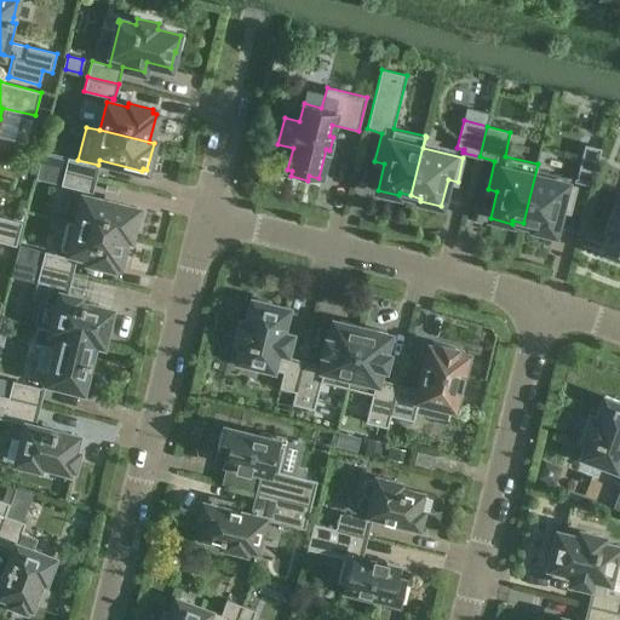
[(575,181),(592,185),(601,149),(585,144),(577,179),(575,179),(575,181)]
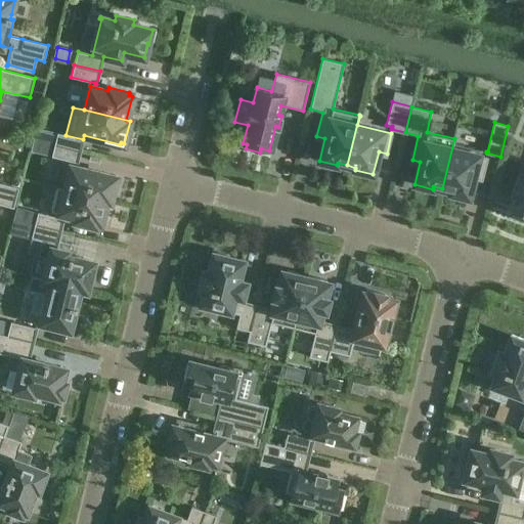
[(36,128),(34,139),(80,150),(83,139),(66,135),(57,133),(36,128)]
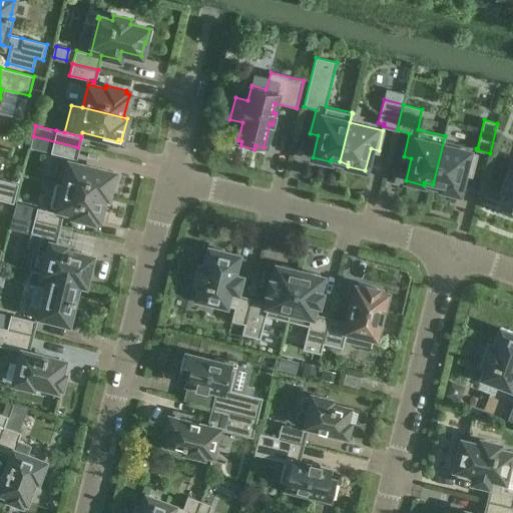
[(445,135),(433,184),(441,187),(441,189),(459,193),(464,171),(472,173),(477,153),(469,151),(470,147),(445,140),(446,136),(445,135)]
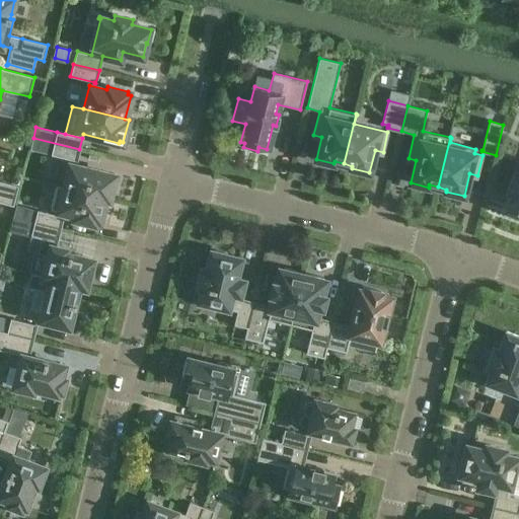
[(33,138),(30,150),(51,155),(75,161),(76,162),(79,149),(33,138)]
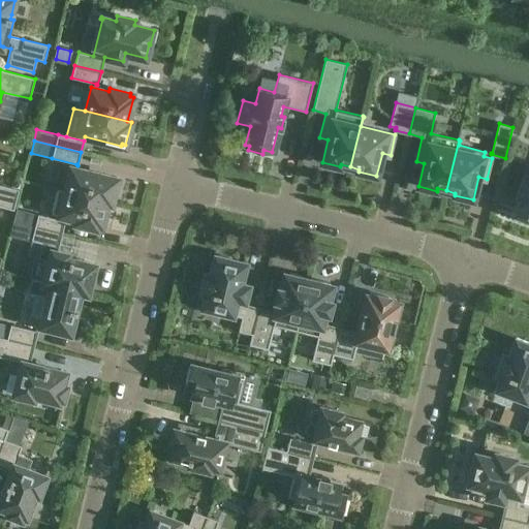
[(111,203),(117,180),(113,179),(114,178),(71,167),(65,190),(58,188),(57,189),(111,203)]
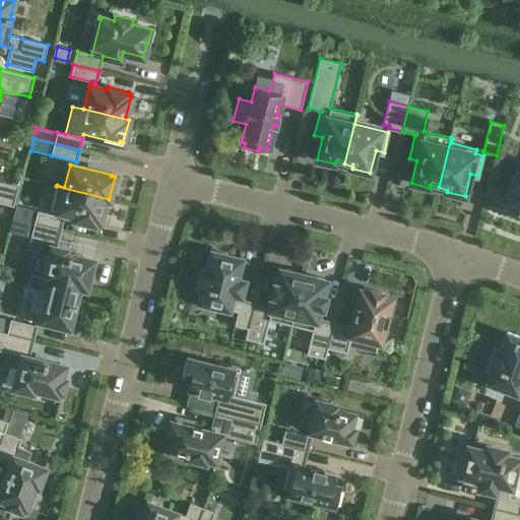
[(519,175),(517,174),(510,191),(515,193),(508,211),(519,216),(519,175)]
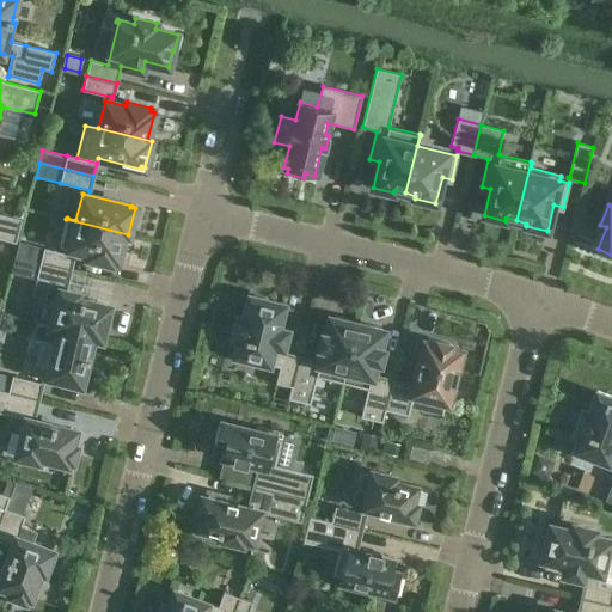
[(0,239),(16,243),(22,219),(0,213),(0,239)]
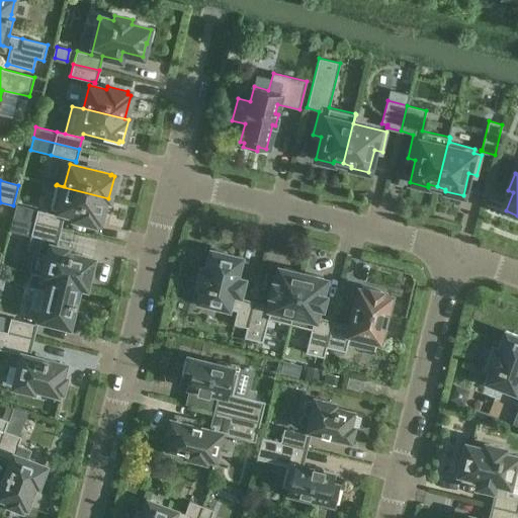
[(108,199),(108,198),(56,185),(51,208),(75,214),(74,219),(95,224),(96,220),(99,221),(105,198),(108,199)]
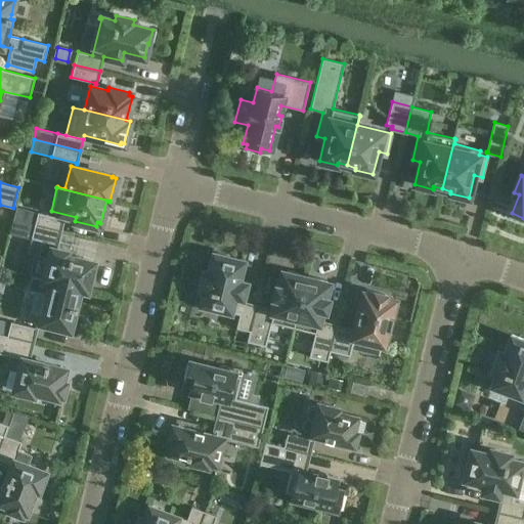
[(38,212),(35,224),(60,231),(63,218),(62,218),(38,212)]
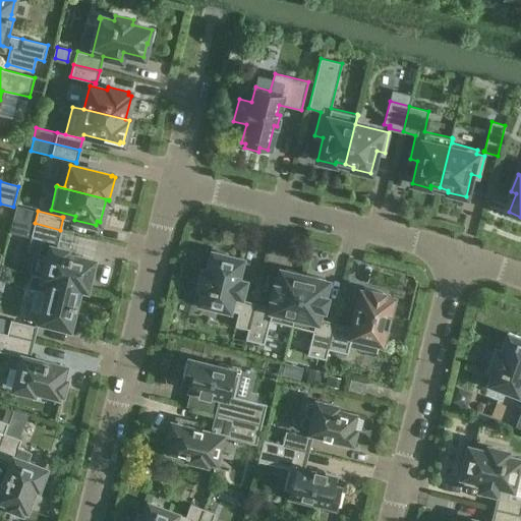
[(32,274),(31,275),(87,288),(87,286),(88,286),(91,274),(90,274),(93,261),(64,253),(65,250),(55,248),(60,230),(35,223),(31,237),(43,239),(40,253),(49,255),(44,277),(32,274)]
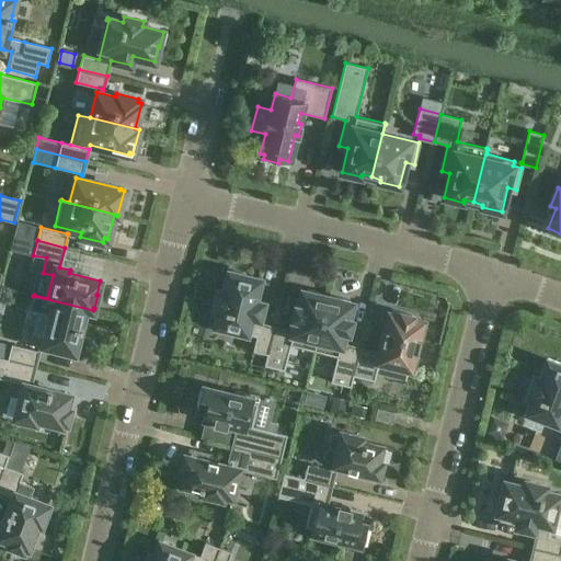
[(219,311),(216,327),(217,327),(218,325),(256,335),(253,351),(266,354),(264,366),(265,366),(274,327),(258,323),(263,304),(254,301),(260,279),(244,276),(244,274),(229,271),(225,292),(219,290),(215,309),(219,311)]
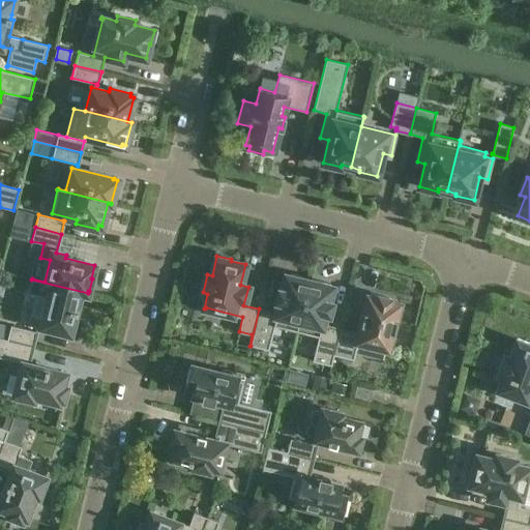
[(275,316),(271,315),(271,312),(259,308),(251,346),(268,350),(274,326),(296,331),(310,278),(289,273),(288,275),(286,274),(282,290),(280,289),(276,300),(280,300),(275,316)]
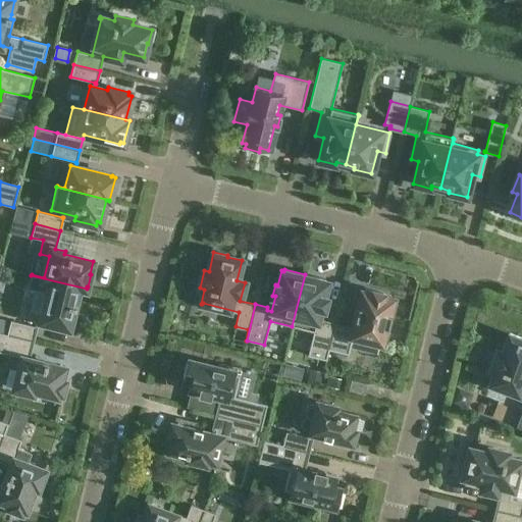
[(308,356),(325,360),(334,324),(322,321),(321,323),(317,322),(321,308),(323,308),(326,298),(324,297),(327,282),(324,281),(325,279),(305,274),(292,326),(313,331),(308,356)]
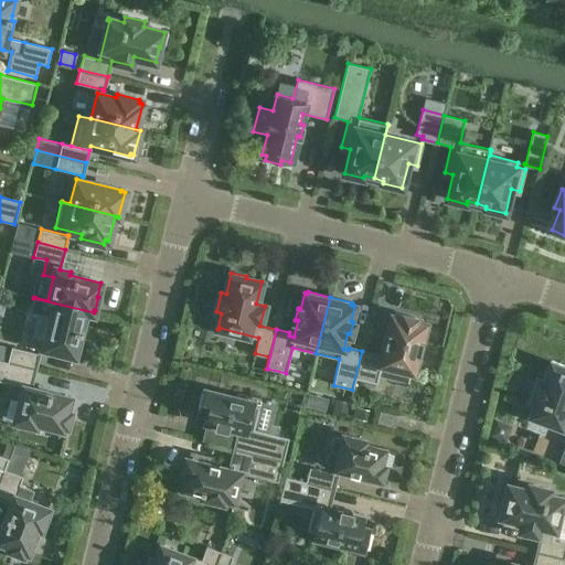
[(77,356),(82,339),(78,338),(85,311),(93,313),(94,312),(33,298),(35,299),(32,310),(52,316),(44,348),(49,349),(48,350),(61,353),(61,352),(77,356)]
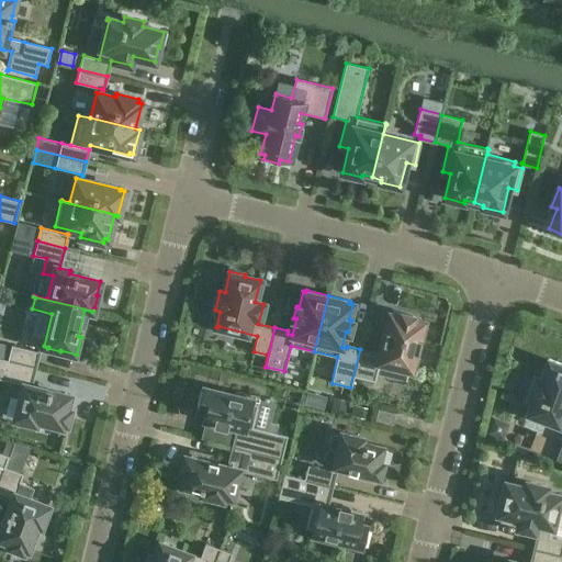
[(415,368),(422,339),(419,338),(424,322),(412,318),(413,316),(393,312),(393,314),(390,313),(380,355),(375,353),(375,352),(360,349),(350,388),(351,388),(355,377),(375,382),(380,362),(412,370),(413,367),(415,368)]
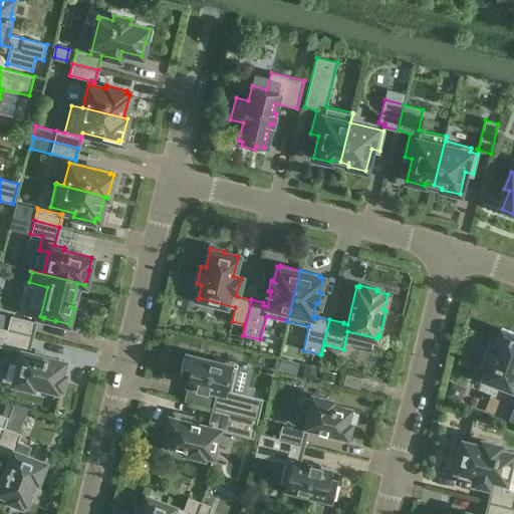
[(7,329),(32,335),(36,321),(34,321),(10,315),(7,329)]
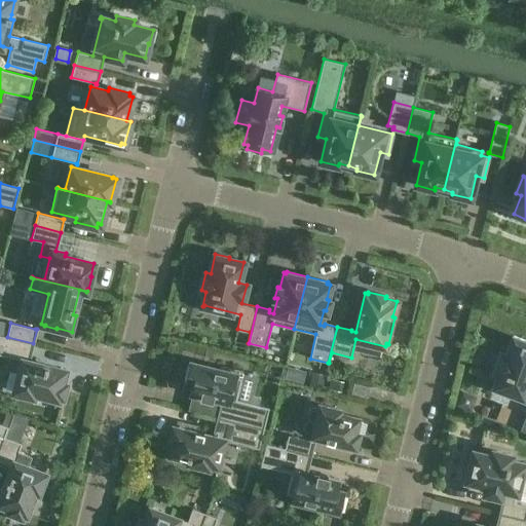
[(29,362),(33,343),(7,337),(0,335),(0,354),(22,361),(14,391),(33,397),(34,392),(58,399),(59,396),(62,396),(65,384),(62,383),(65,371),(29,362)]
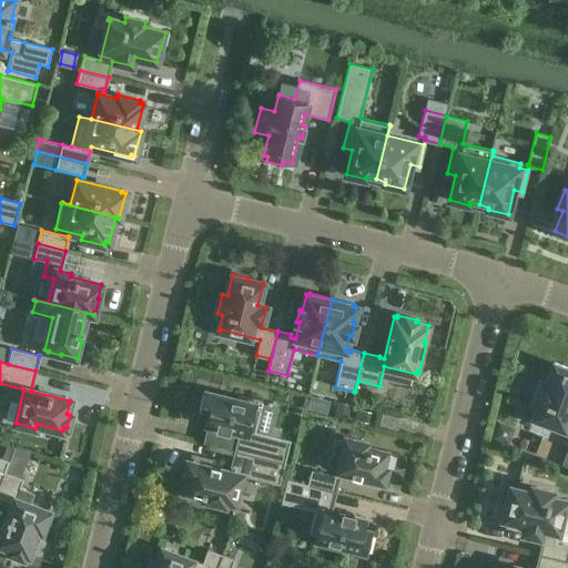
[(567,368),(555,364),(547,385),(541,383),(535,402),(539,404),(534,418),(536,419),(536,418),(567,429),(567,368)]
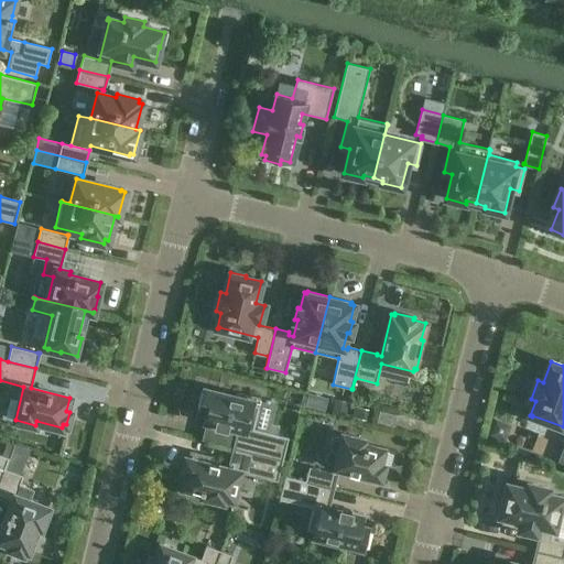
[(238,429),(234,446),(283,458),(289,437),(253,429),(259,405),(253,404),(255,402),(250,401),(251,397),(236,392),(235,397),(203,389),(197,409),(206,410),(203,420),(215,423),(215,425),(226,429),(227,425),(238,429)]
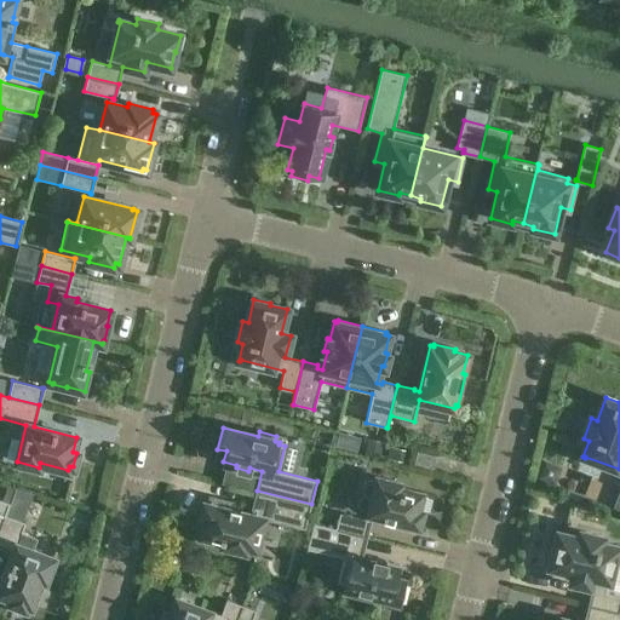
[(369,440),(365,457),(380,460),(384,443),(369,440)]
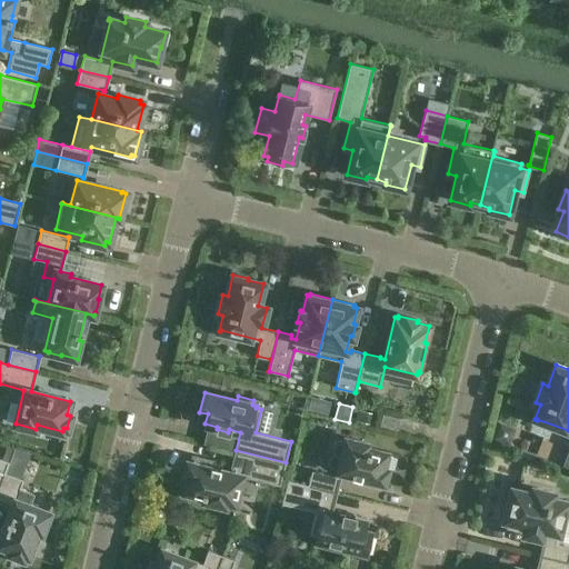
[(397,430),(400,419),(383,415),(380,426),(397,430)]
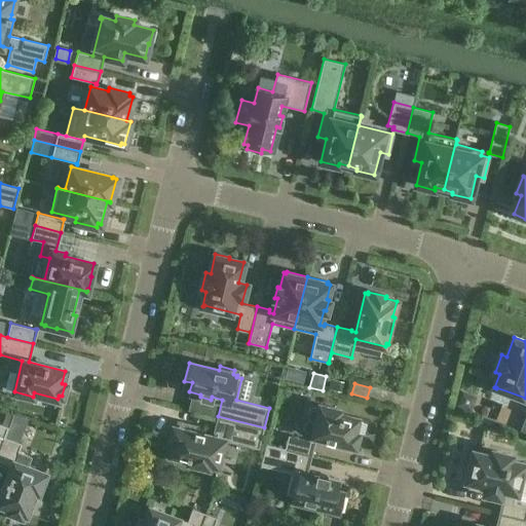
[(354,433),(359,418),(339,414),(340,410),(320,405),(318,409),(315,408),(314,408),(312,408),(311,408),(309,409),(308,411),(307,412),(307,413),(307,415),(307,417),(307,418),(308,419),(309,421),(311,422),(312,422),(314,423),(311,436),(326,440),(333,442),(355,447),(359,434),(354,433)]
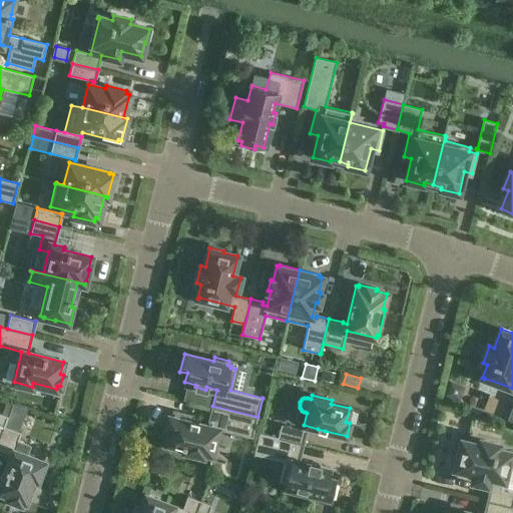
[(0,435),(4,426),(13,405),(6,402),(1,414),(0,413),(0,435)]
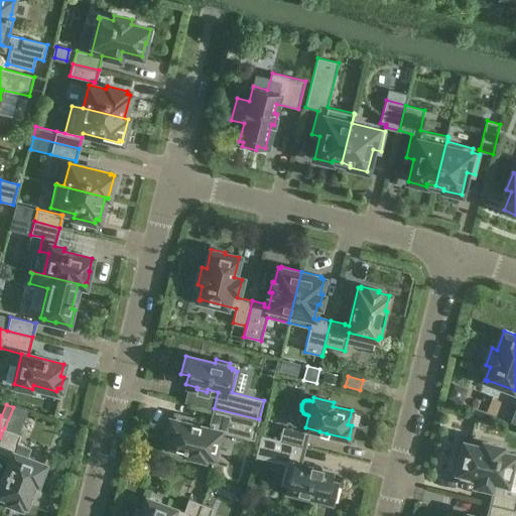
[(214,408),(210,424),(212,424),(213,424),(212,428),(199,425),(191,423),(170,418),(166,431),(170,432),(167,446),(185,452),(184,455),(205,460),(206,456),(214,458),(220,432),(254,440),(259,419),(214,408)]
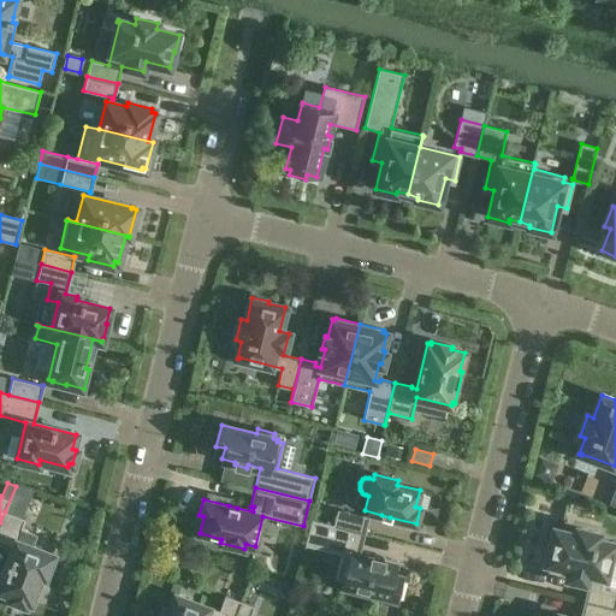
[(363,533),(368,516),(366,516),(337,509),(333,525),(312,520),(363,533)]
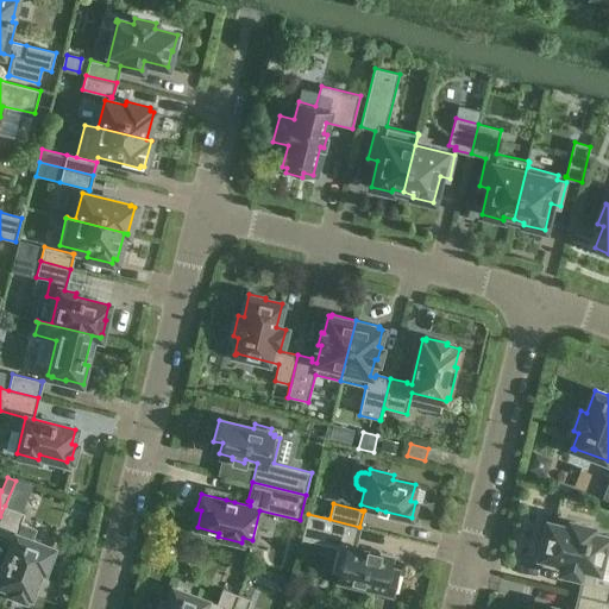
[(52,548),(31,540),(35,529),(22,525),(25,514),(5,506),(0,516),(0,537),(14,542),(0,577),(0,583),(13,589),(11,592),(24,597),(26,594),(30,595),(41,567),(44,570),(52,548)]
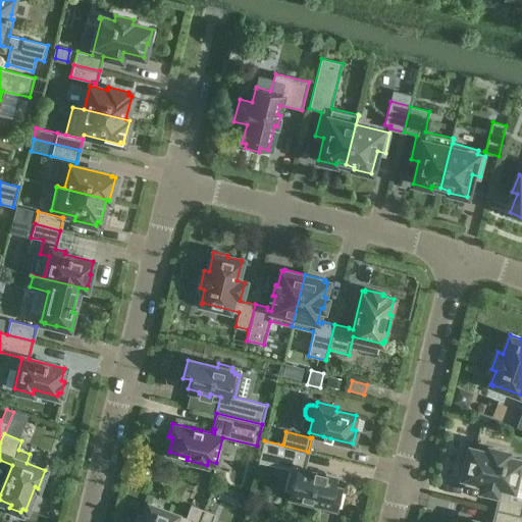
[(325,475),(325,473),(315,470),(314,473),(304,470),(308,452),(264,440),(258,462),(290,470),(284,491),(290,492),(290,494),(293,496),(292,500),(306,504),(307,500),(336,507),(342,488),(334,487),(336,478),(325,475)]
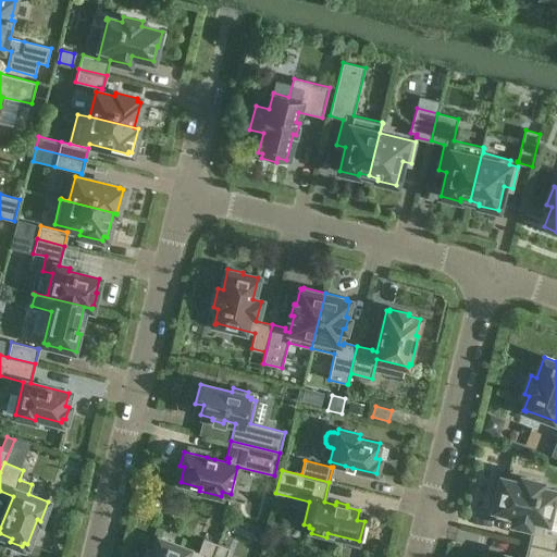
[(529,544),(556,551),(556,547),(556,534),(544,532),(554,493),(555,494),(556,492),(540,489),(542,483),(522,479),(521,483),(500,479),(496,493),(498,494),(494,509),(516,515),(514,522),(533,528),(529,544)]
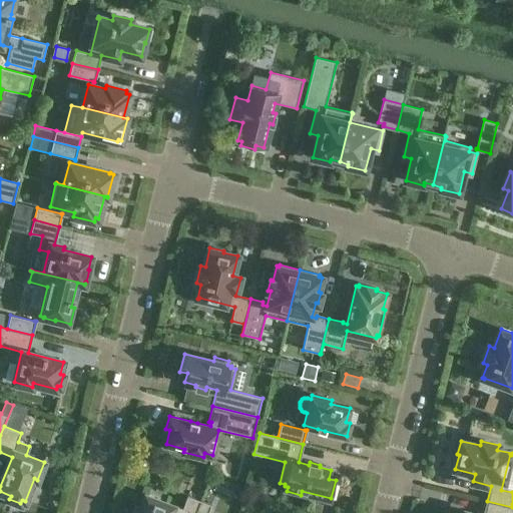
[(195,512),(200,501),(209,478),(197,474),(188,496),(187,496),(182,510),(147,497),(148,495),(146,495),(141,509),(137,507),(134,512),(195,512)]
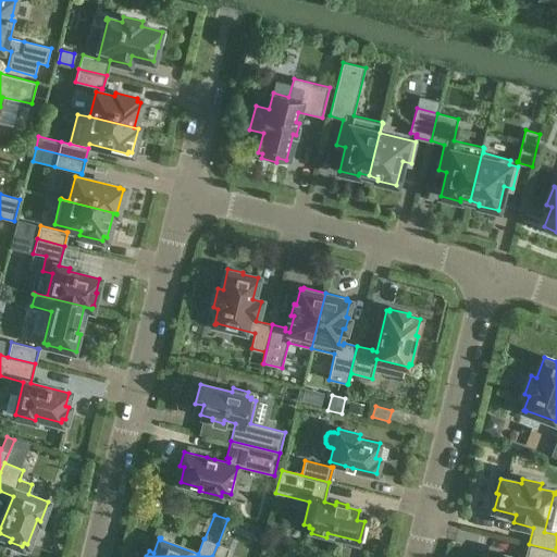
[(212,556),(226,556),(231,548),(218,544),(212,556)]
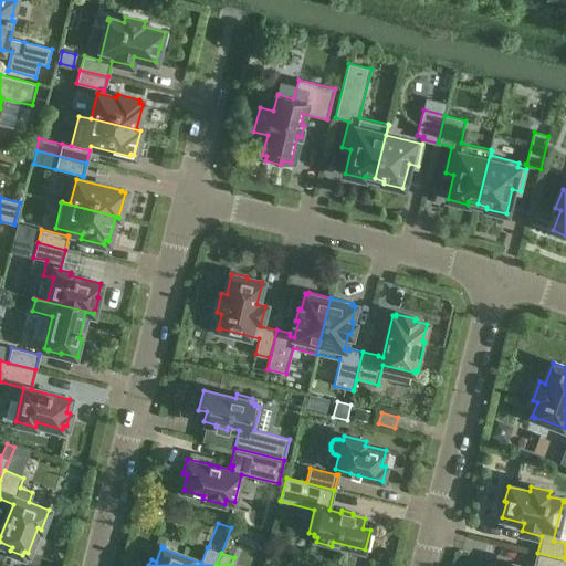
[(565,565),(565,559),(537,553),(534,565),(519,565),(514,565),(513,565),(565,565)]
